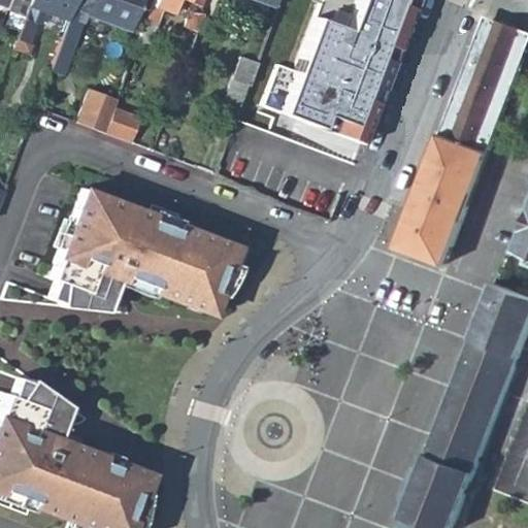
[(6,0),(3,11),(21,19),(26,5),(27,0),(6,0)]
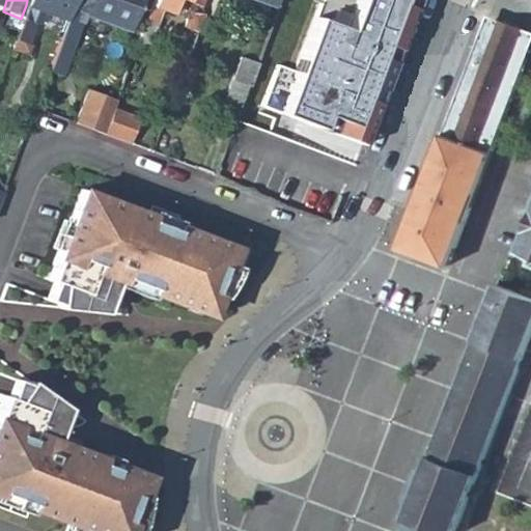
[(27,0),(26,5),(35,8),(65,20),(66,17),(70,8),(73,0),(27,0)]
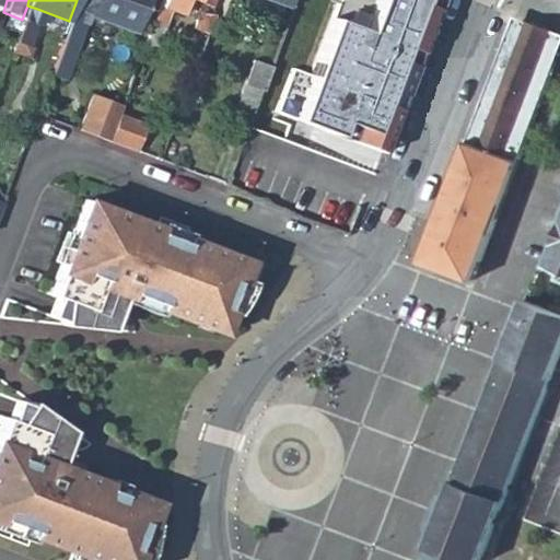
[(77,0),(73,9),(89,14),(132,31),(143,0),(77,0)]
